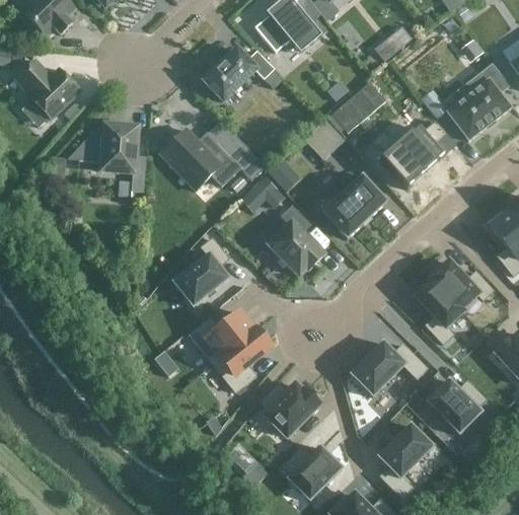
[(29,0),(19,10),(21,13),(18,16),(29,27),(33,24),(46,37),(54,28),(60,33),(71,22),(65,16),(74,8),(66,0),(29,0)]
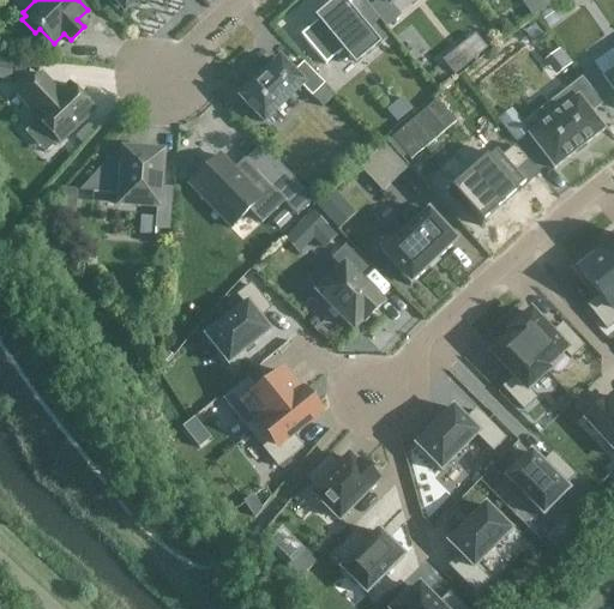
[(378,17),(363,0),(332,0),(325,6),(313,16),(317,18),(300,32),(325,61),(341,48),(354,64),(369,50),(368,50),(386,36),(373,20),(378,17)]
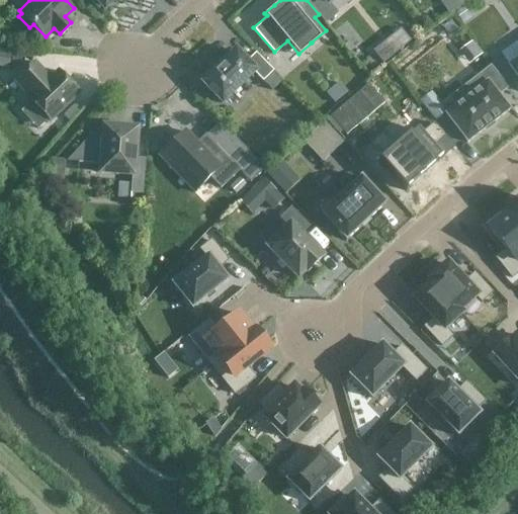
[(309,0),(325,19),(336,10),(329,1),(330,0),(309,0)]
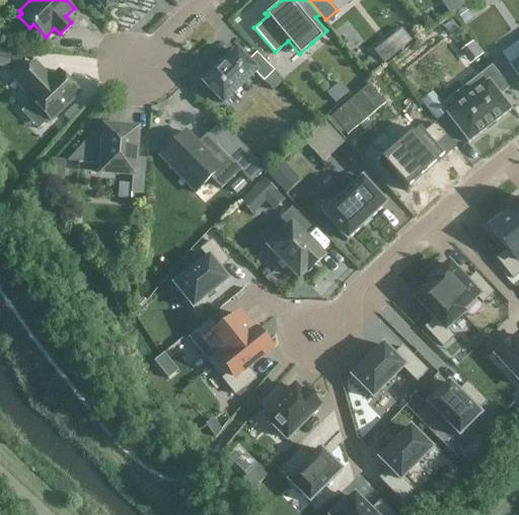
[(467,3),(456,10),(463,21),(474,13),(467,3)]
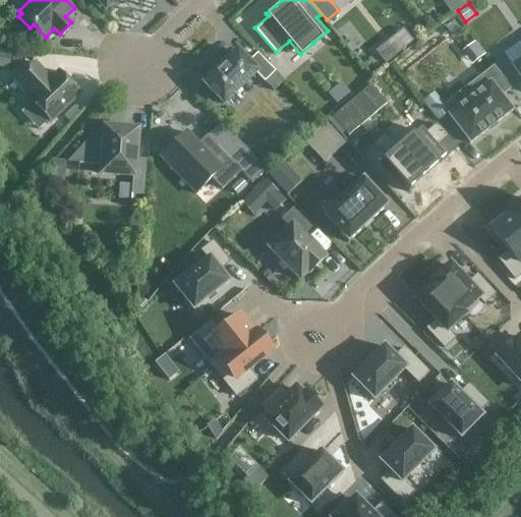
[(404,27),(394,35),(404,48),(414,40),(404,27)]
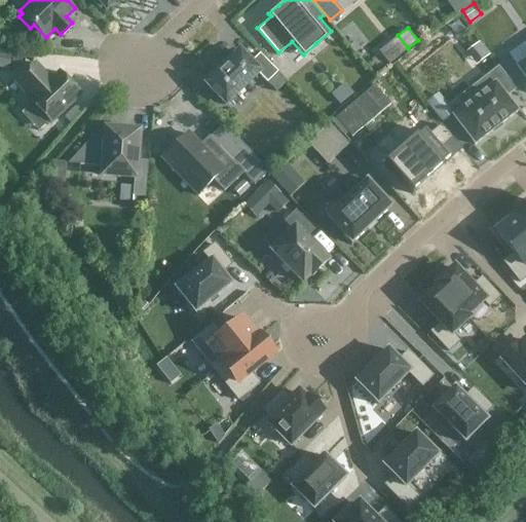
[(392,30),(371,44),(377,53),(399,39),(392,30)]
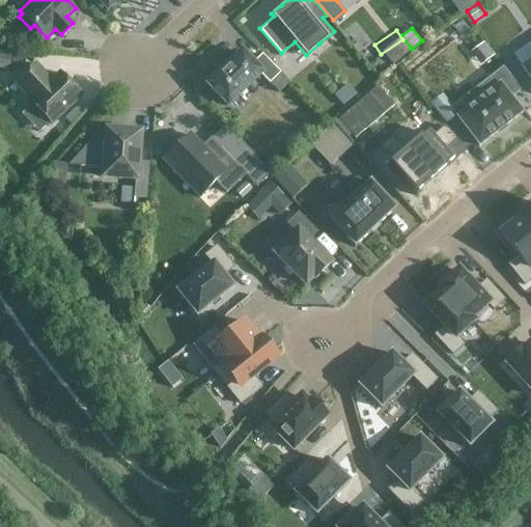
[(530,37),(512,51),(524,66),(523,66),(530,78),(530,37)]
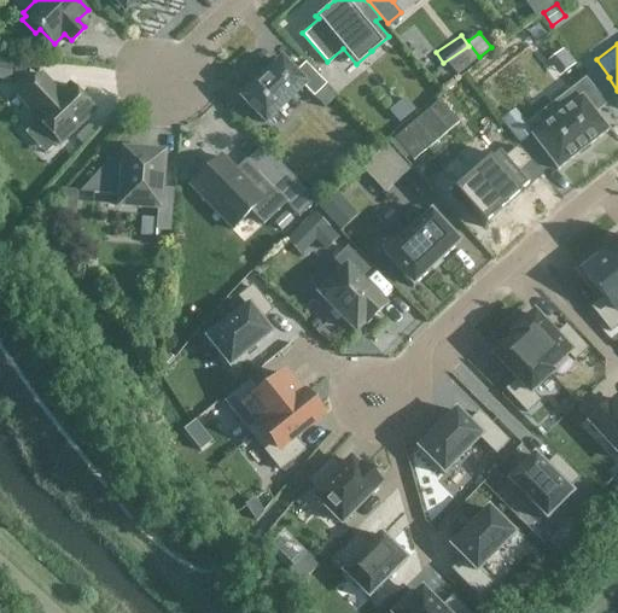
[(0,58),(0,77),(9,80),(11,60),(0,58)]
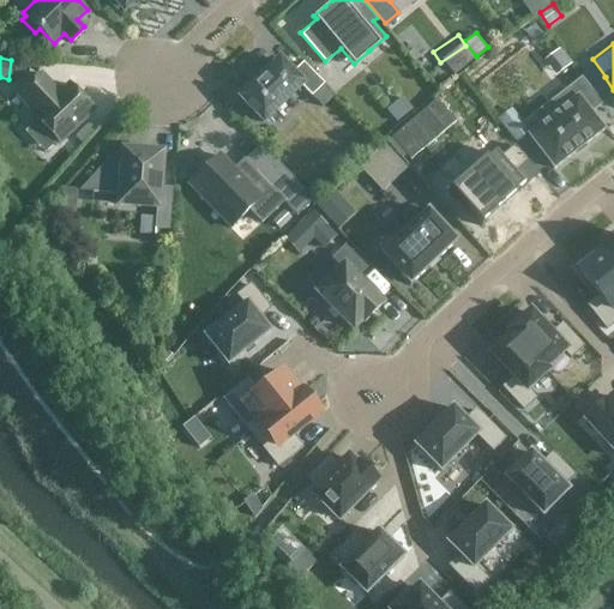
[(263,119),(301,83),(311,92),(323,82),(302,60),(292,71),(278,58),(240,95),(263,119)]
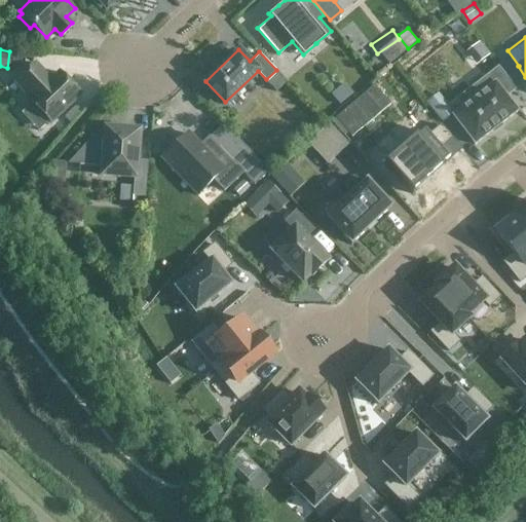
[(9,51),(8,68),(19,69),(21,52),(9,51)]
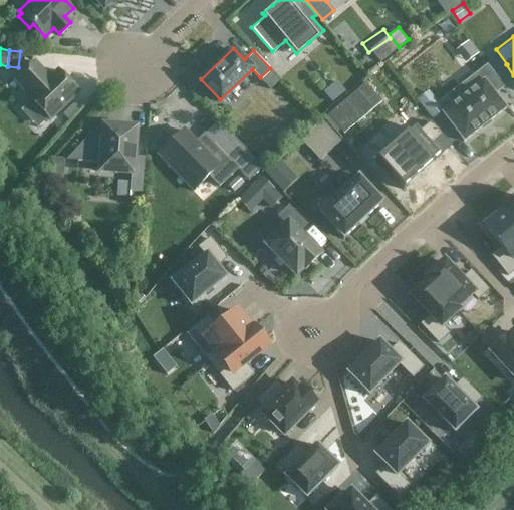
[(78,89),(57,67),(49,75),(34,59),(14,78),(29,94),(28,95),(49,117),(78,89)]
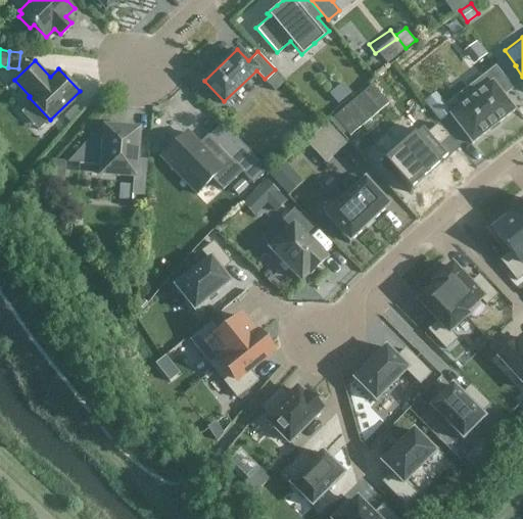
[(460,104),(449,112),(471,139),(470,139),(472,141),(473,139),(512,108),(513,109),(514,107),(513,106),(503,94),(512,87),(494,64),(454,96),(460,104)]
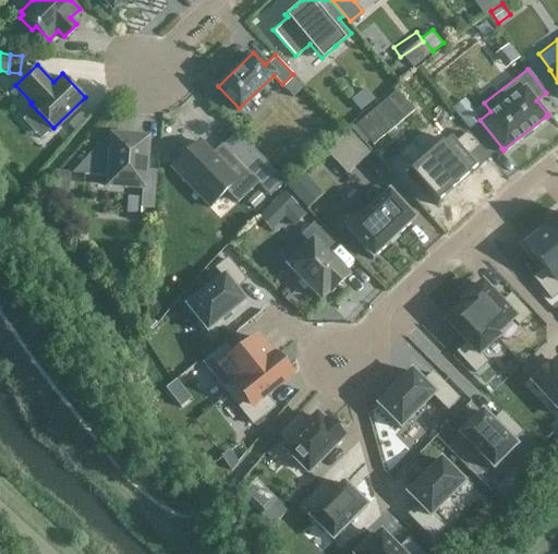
[(293,75),(283,85),(292,94),(302,84),(293,75)]
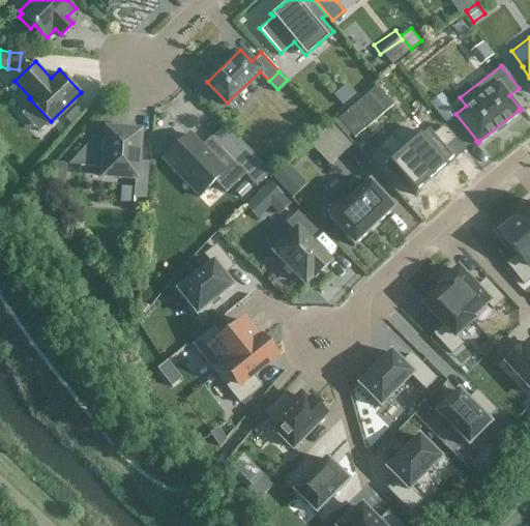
[(348,83),(334,94),(343,105),(356,93),(348,83)]
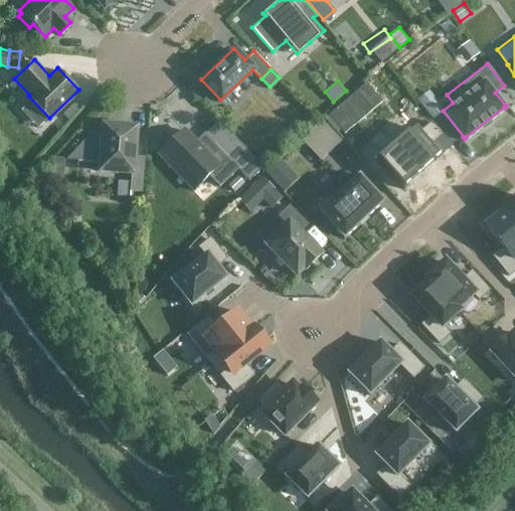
[(356,100),(337,116),(353,134),(371,119),(356,100)]
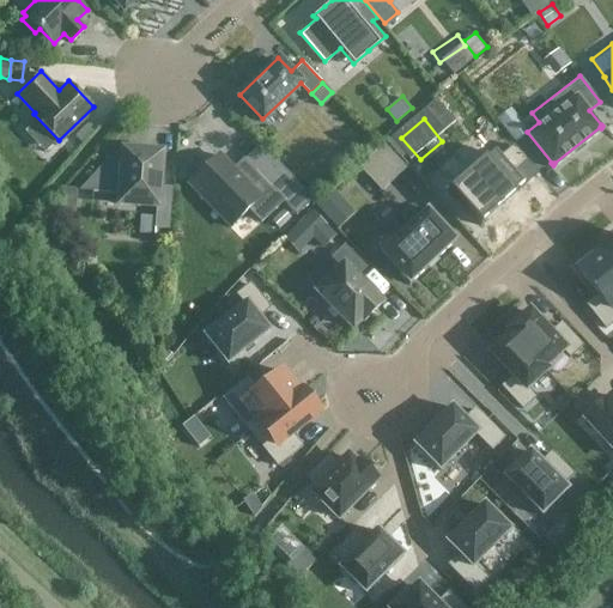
[(359,164),(381,187),(404,165),(382,143),(359,164)]
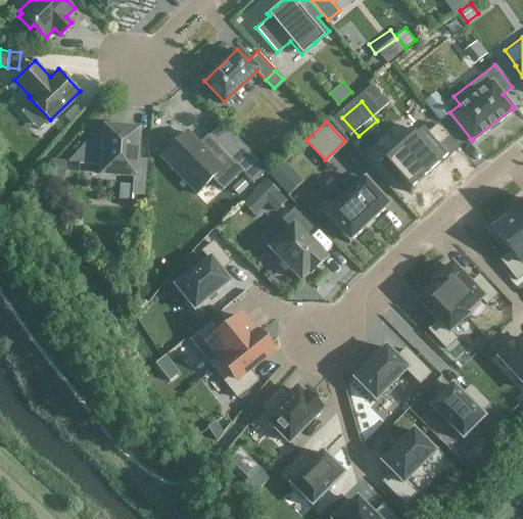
[(385,159),(383,160),(410,190),(411,189),(410,187),(445,155),(442,151),(455,140),(437,122),(425,132),(422,129),(386,160),(385,159)]
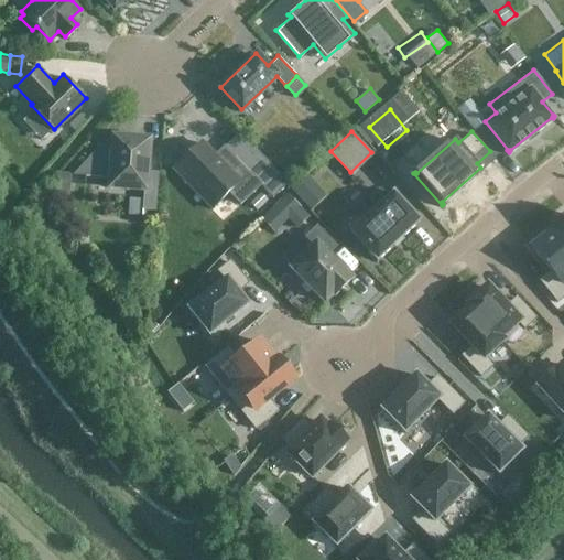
[(148,139),(114,137),(112,146),(99,144),(74,172),(110,175),(109,185),(144,187),(148,139)]
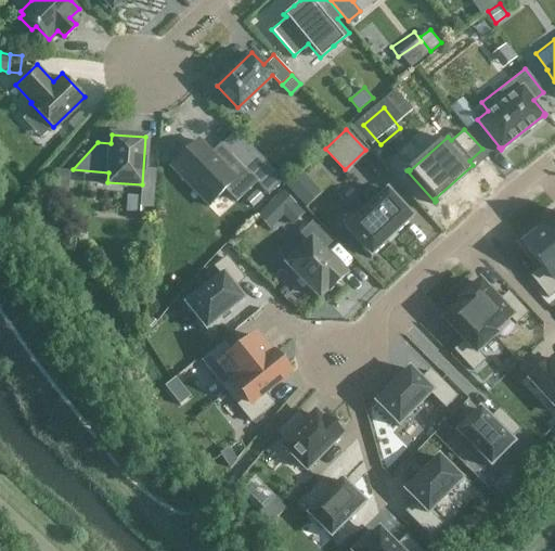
[(198,138),(171,165),(208,203),(226,187),(236,199),(256,179),(220,142),(219,143),(219,144),(211,152),(198,138)]
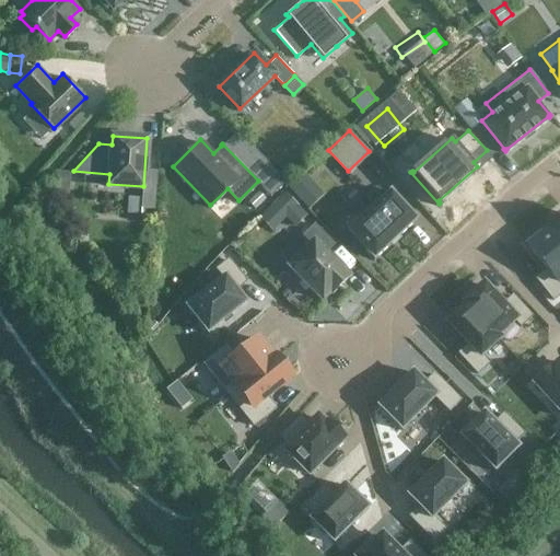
[(301,175),(289,187),(305,205),(318,193),(301,175)]
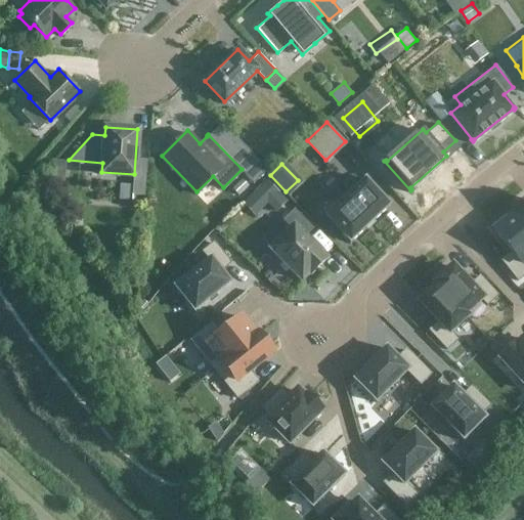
[(238,193),(248,183),(242,178),(232,187),(238,193)]
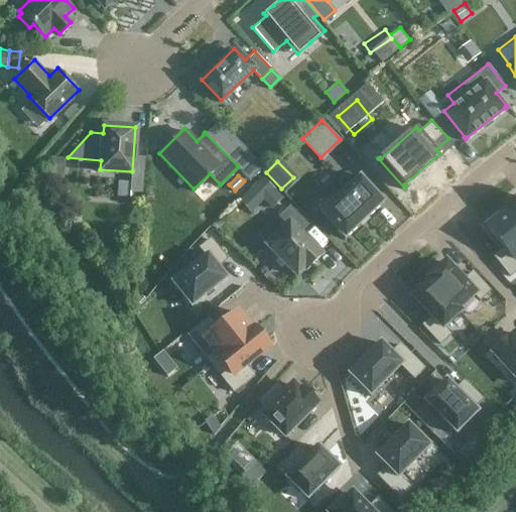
[(358,176),(323,210),(320,212),(323,213),(343,235),(345,237),(346,235),(359,223),(369,215),(368,214),(381,202),(382,202),(383,201),(382,199),(381,199),(361,176),(359,175),(358,176)]
